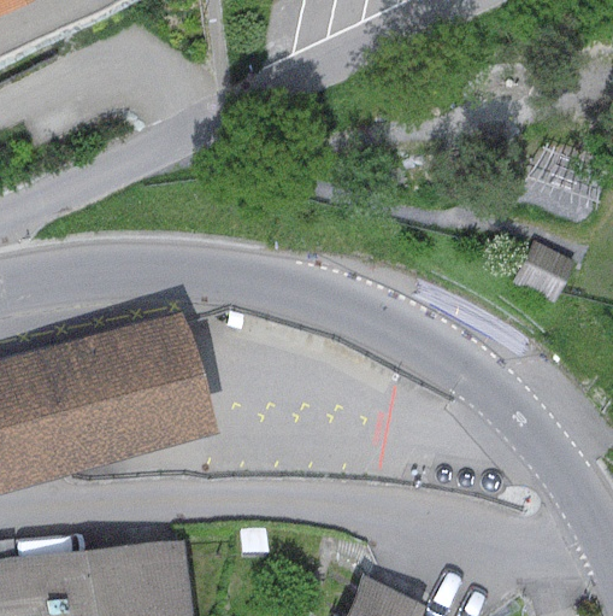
[(577,262),(537,241),(516,283),(555,303),(577,262)]
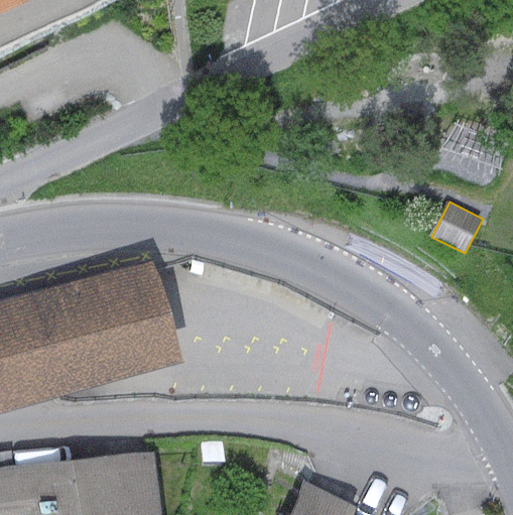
[(183,361),(155,259),(58,285),(87,386),(183,361)]
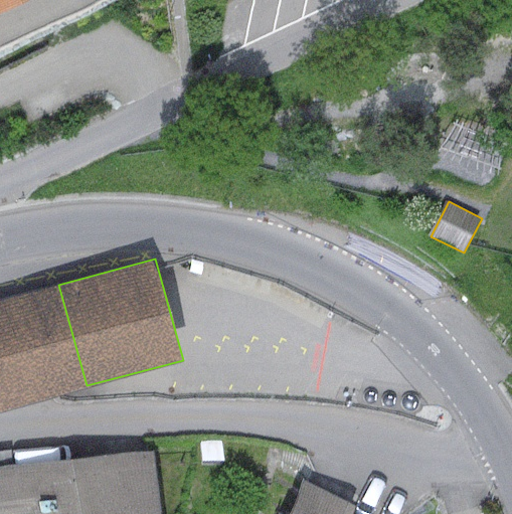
[(0,408),(87,385),(58,285),(0,300),(0,408)]
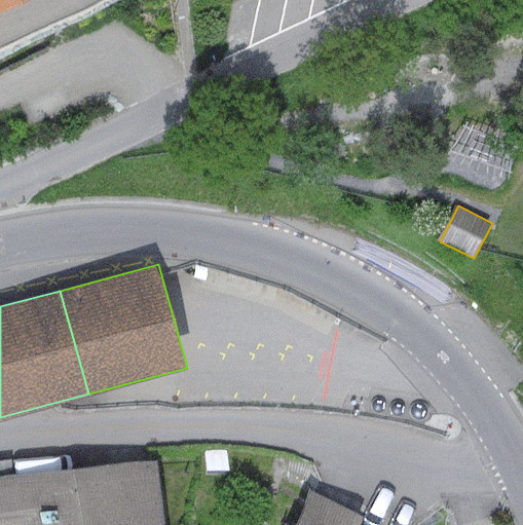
[(163,524),(157,459),(0,476),(0,524),(163,524)]
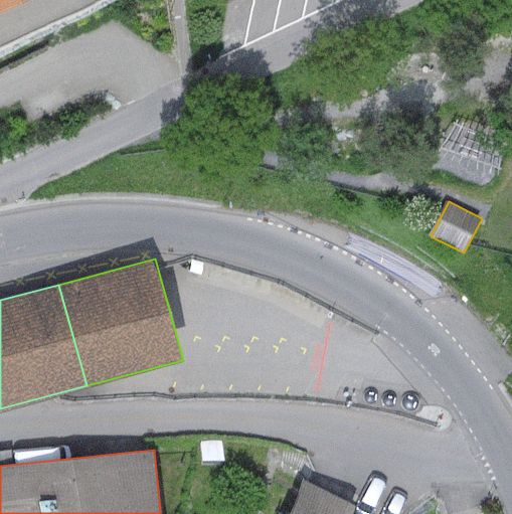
[(353,513),(357,505),(306,480),(288,513),(353,513)]
